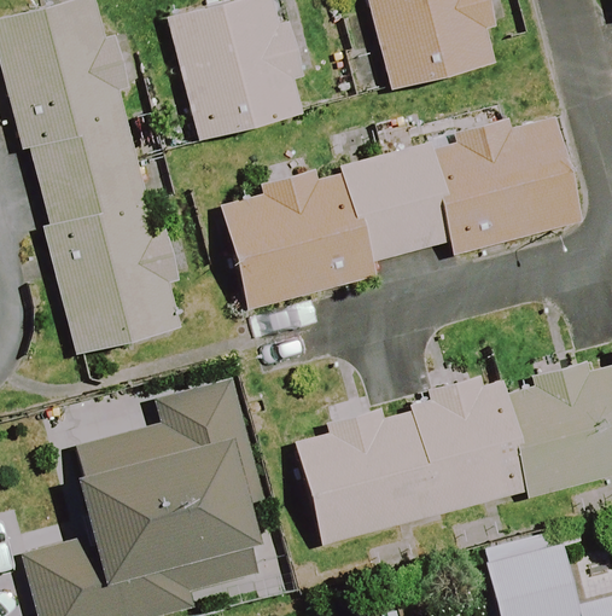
[(0,47),(76,355),(176,330),(162,271),(175,268),(164,227),(152,230),(116,81),(132,77),(122,36),(106,40),(95,0),(91,0),(0,22),(0,47)]
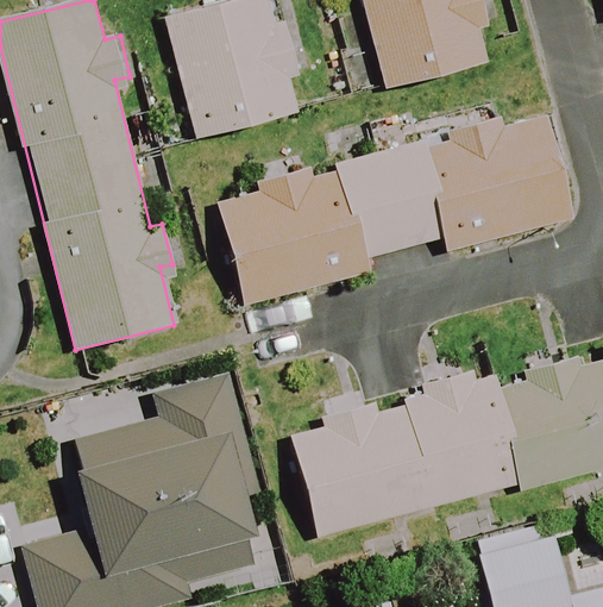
[(308,111),(280,0),(240,0),(167,19),(196,139),(308,111)]
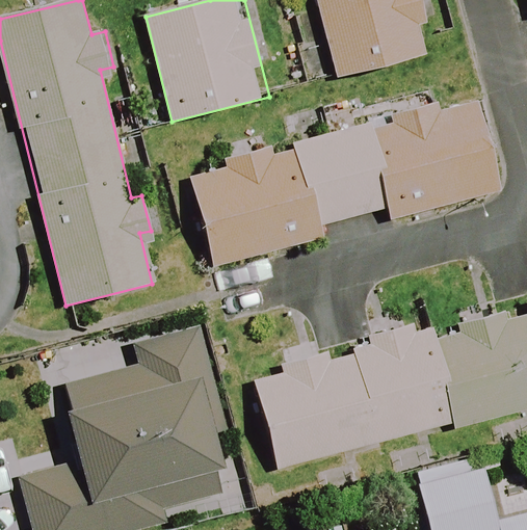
[(428,56),(414,0),(317,0),(337,78),(428,56)]
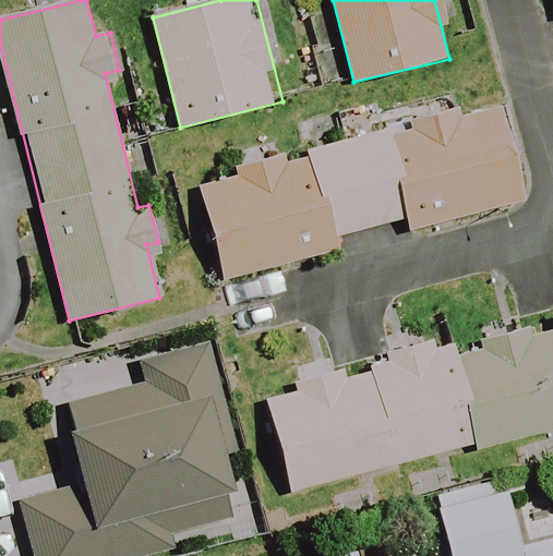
[(411,220),(413,230),(523,202),(497,105),(389,133),(411,220)]
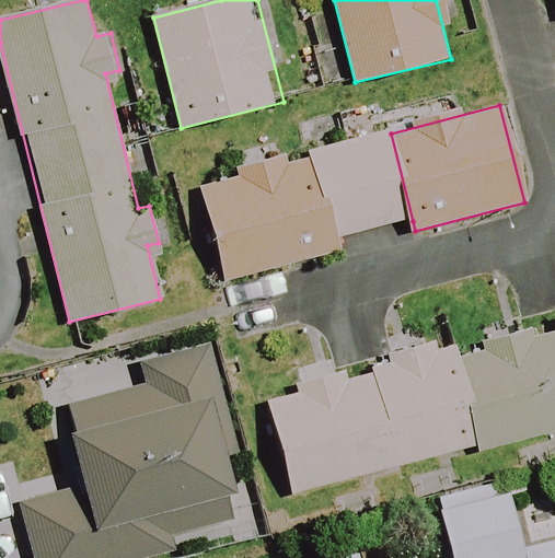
[(309,154),(332,242),(413,221),(391,134),(309,154)]
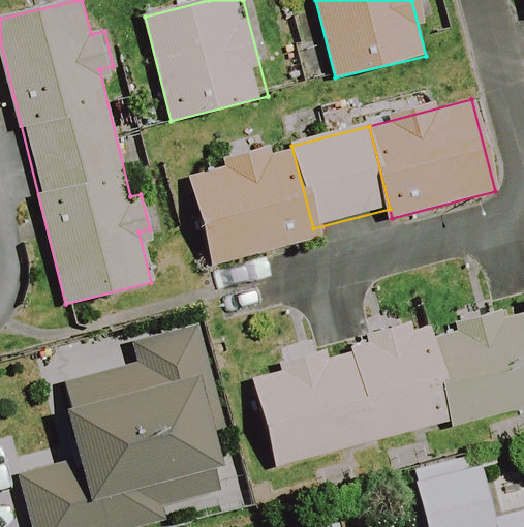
[(313,228),(291,146),(188,172),(212,264),(315,238),(313,228)]
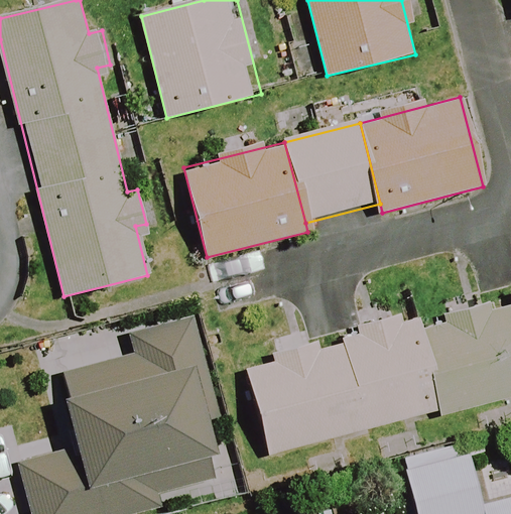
[(445,409),(448,415),(510,397),(510,302),(453,318),(458,337),(428,345),(445,409)]
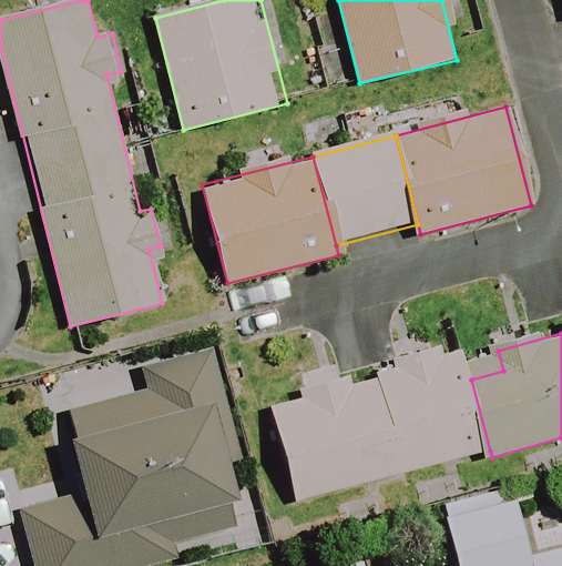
[(490,451),(471,380),(461,343),(268,395),(296,503),(478,454),(490,451)]
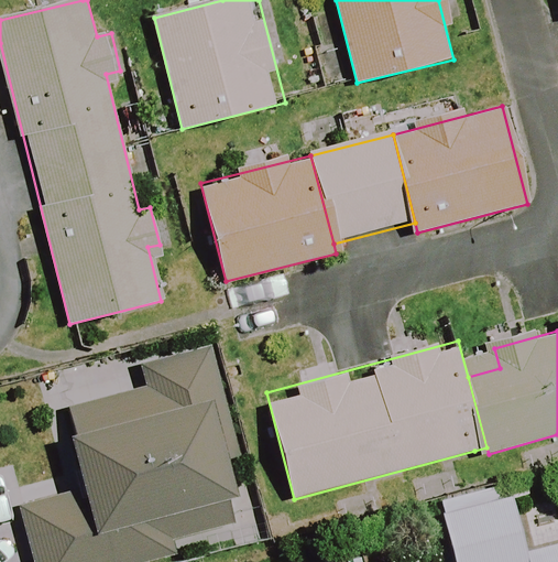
[(239,497),(206,350),(142,365),(148,387),(66,406),(85,490),(22,505),(34,561),(156,561),(177,558),(167,512),(239,497)]
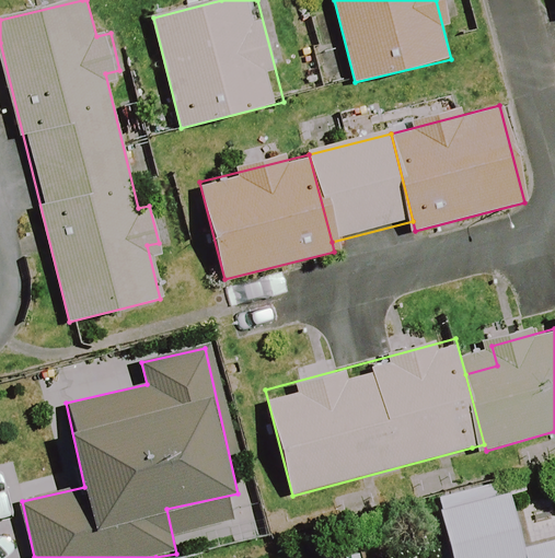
[(527,490),(523,476),(437,499),(452,557),(554,557),(554,539),(523,548),(509,495),(527,490)]
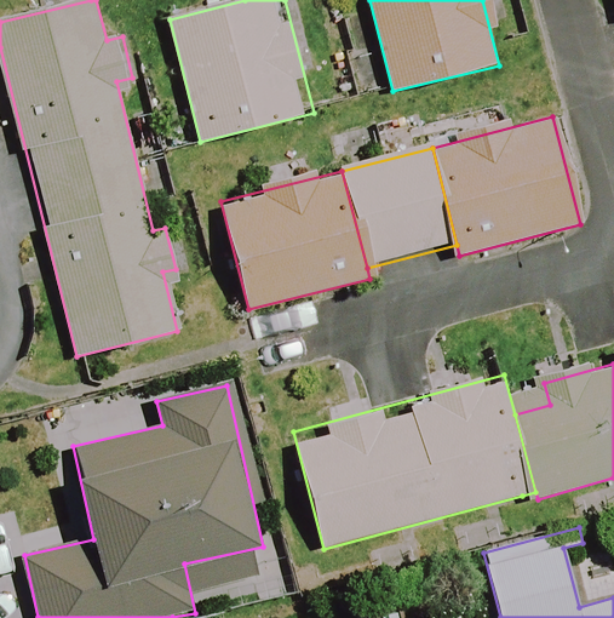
All buildings are outlined.
